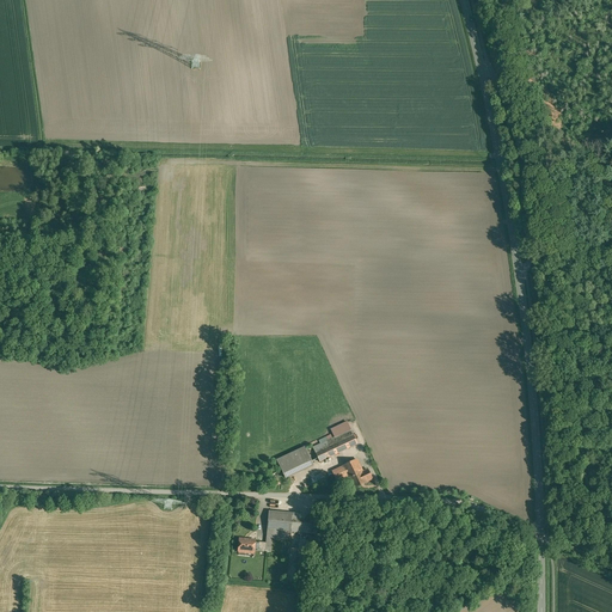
[(347,422),(330,429),(335,438),(350,430),(347,422)]
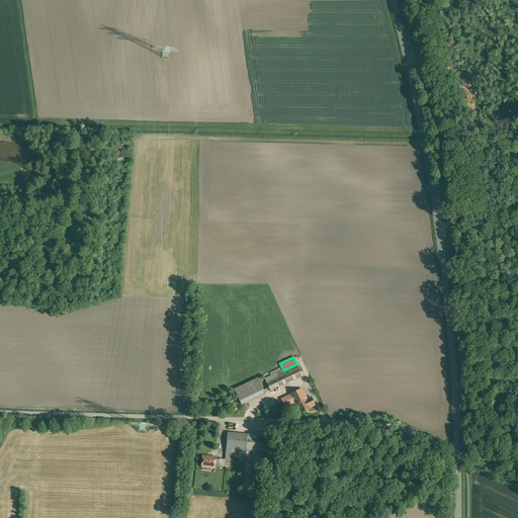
[(283,370),(265,379),(271,391),(303,375),(296,364),(283,370)]
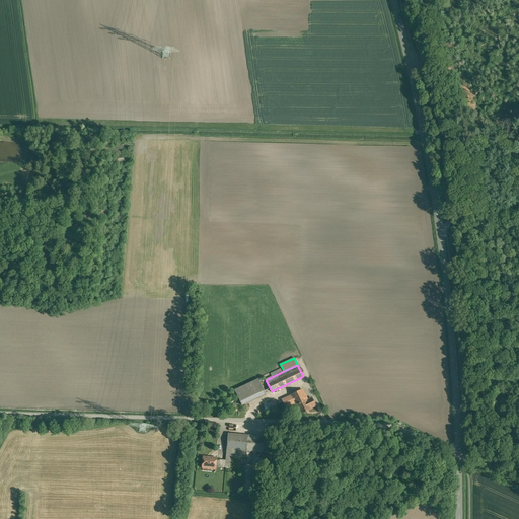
[(258,379),(235,390),(242,405),(266,395),(258,379)]
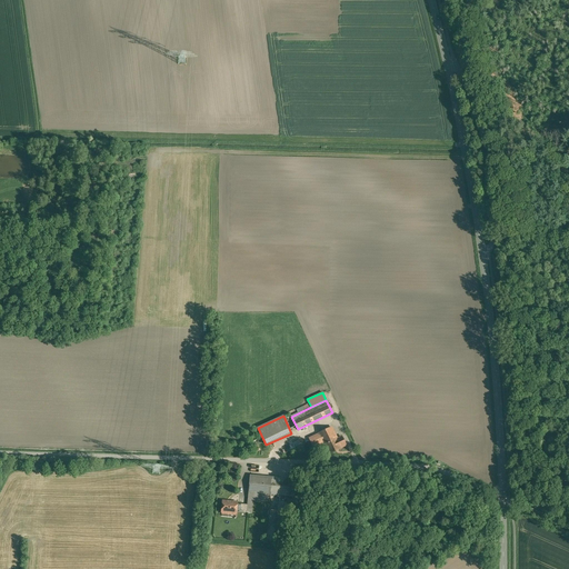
[(332,428),(309,438),(313,448),(323,443),(328,453),(346,446),(341,437),(337,439),(332,428)]
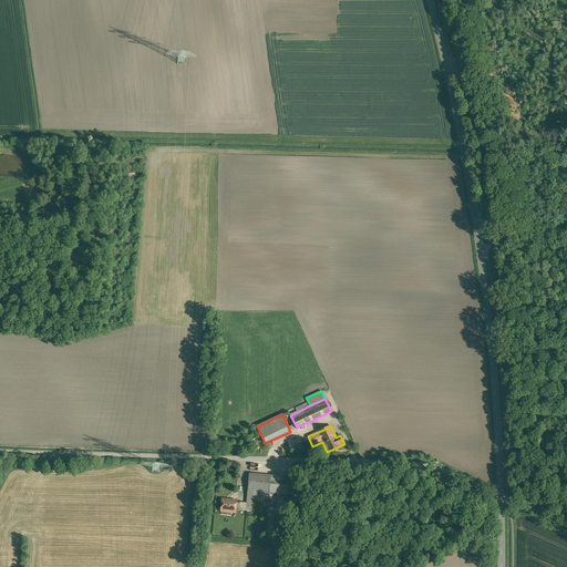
[(295,478),(249,474),(247,494),(269,496),(269,493),(294,495),(295,478)]
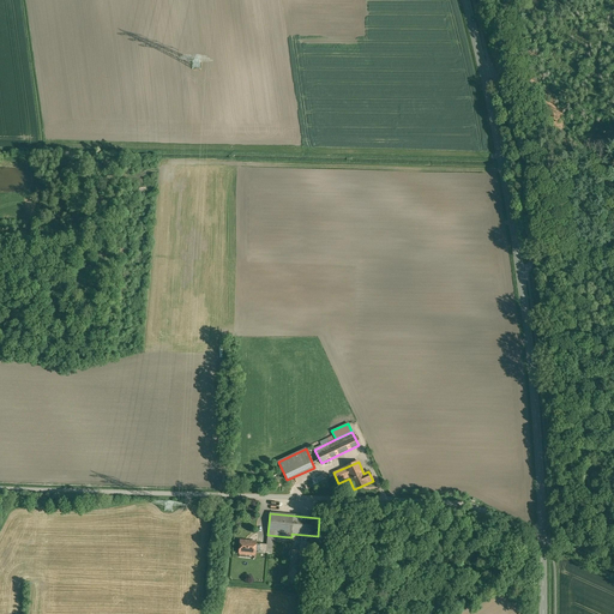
[(256,542),(241,541),(240,554),(245,554),(245,553),(254,554),(256,551),(266,552),(268,545),(256,543),(256,542)]
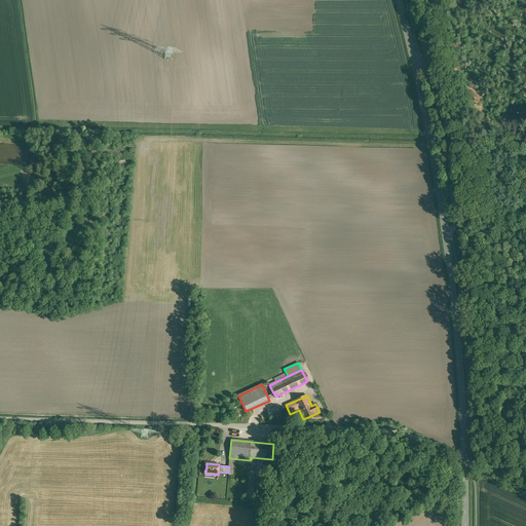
All buildings are outlined.
